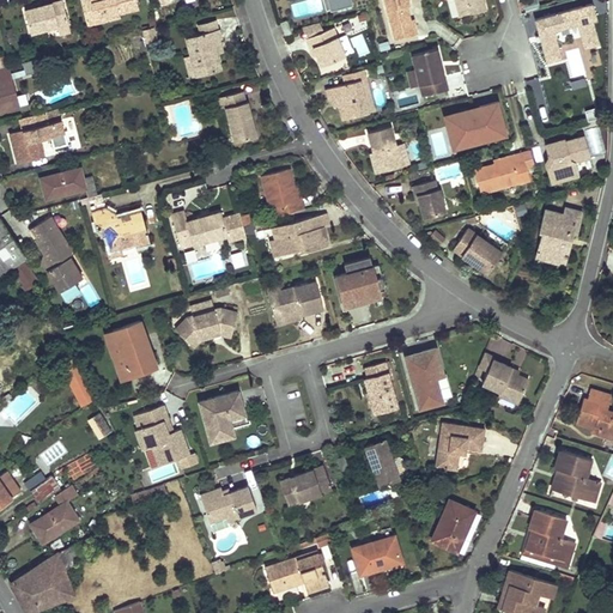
[(68,23),(61,0),(54,0),(37,5),(37,7),(35,8),(34,6),(24,8),(30,32),(68,23)]
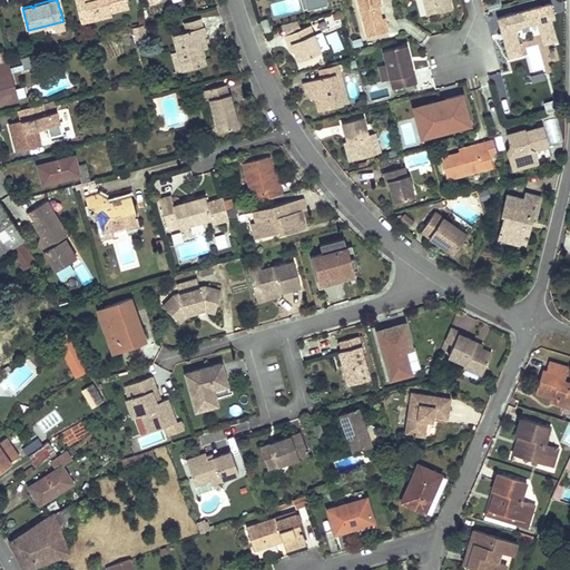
[(129,8),(127,0),(85,0),(85,1),(77,3),(82,25),(91,21),(89,15),(97,12),(98,17),(115,12),(129,8)]
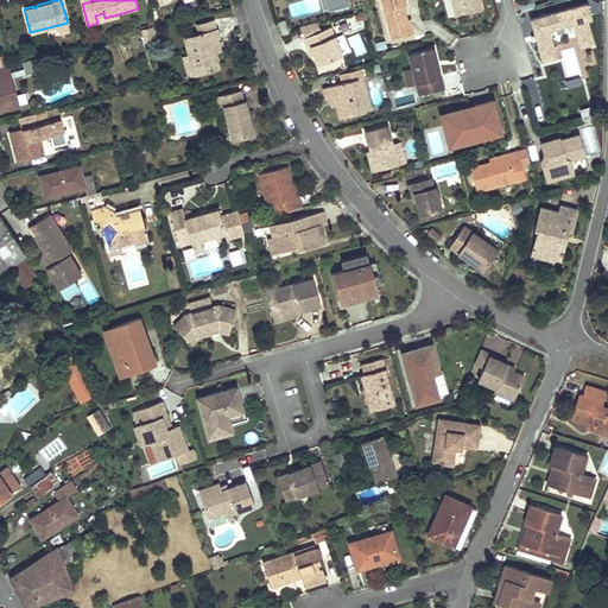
[(416,23),(412,24),(406,5),(410,5),(409,0),(384,0),(396,39),(418,33),(416,23)]
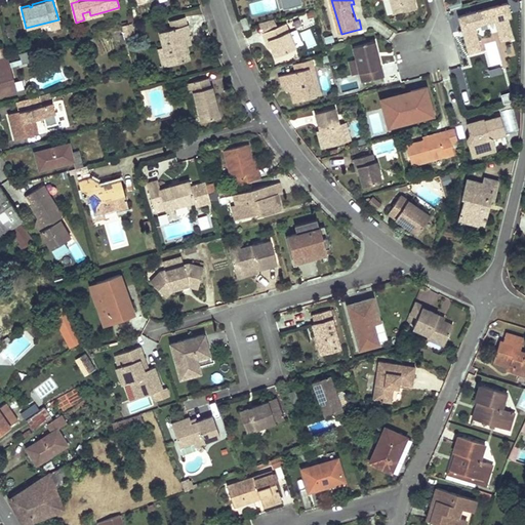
[(391,0),(395,12),(417,6),(415,0),(391,0)]
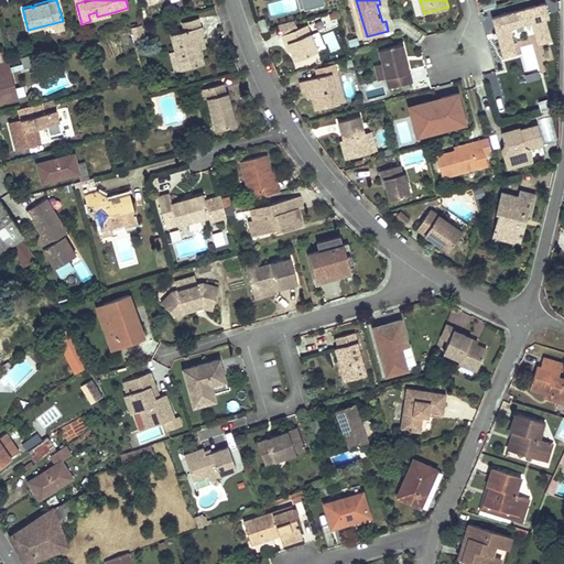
[(488,0),(481,2),(484,11),(497,7),(495,0),(488,0)]
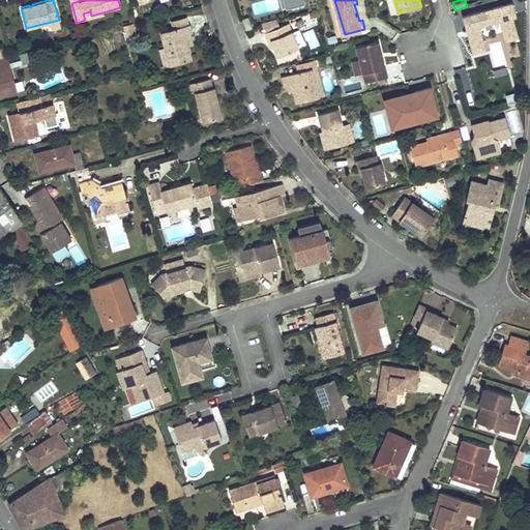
[(519,15),(514,1),(466,16),(476,53),(484,51),(486,54),(490,53),(489,49),(490,49),(488,41),(484,41),(483,37),(486,37),(483,27),(482,25),(493,22),(493,24),(503,21),(505,26),(508,25),(509,29),(506,30),(509,40),(520,37),(517,28),(519,28),(516,16),(519,15)]
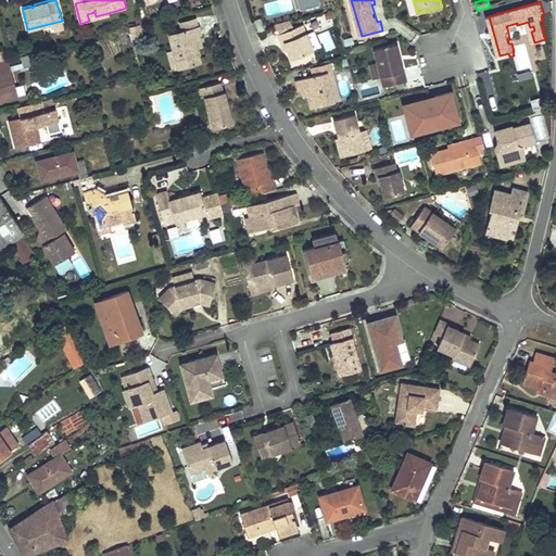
[(113,14),(112,12),(96,16),(95,12),(87,14),(89,21),(113,14)]
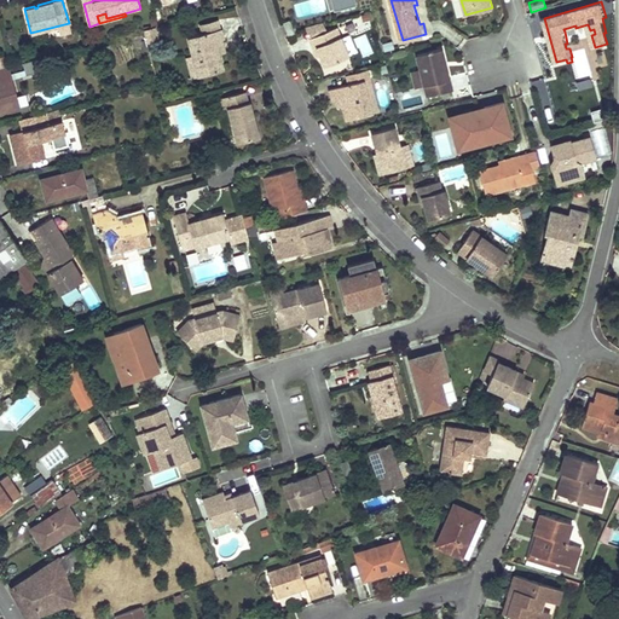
[(221,30),(219,21),(201,25),(203,35),(221,30)]
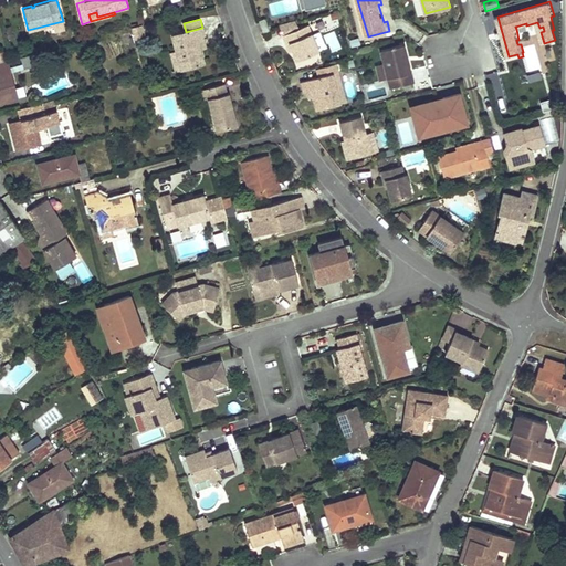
[(144,37),(140,25),(132,28),(134,40),(144,37)]
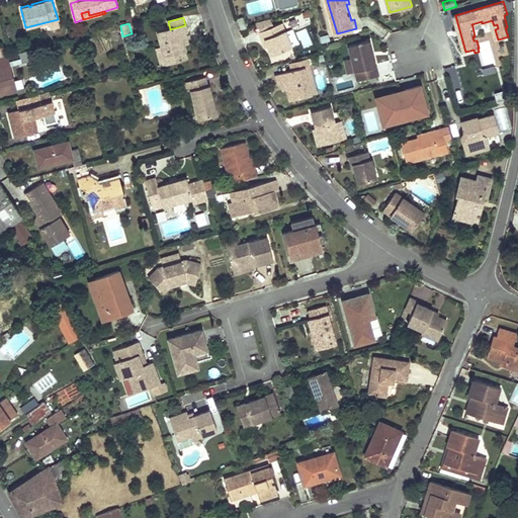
[(188,33),(186,25),(185,25),(170,29),(159,32),(163,48),(167,64),(187,59),(184,47),(181,35),(185,34),(188,33)]
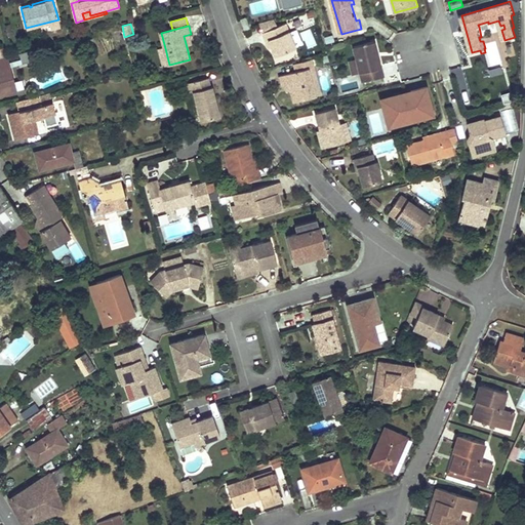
[(299,52),(291,28),(268,36),(271,45),(274,44),(276,50),(280,59),(299,52)]
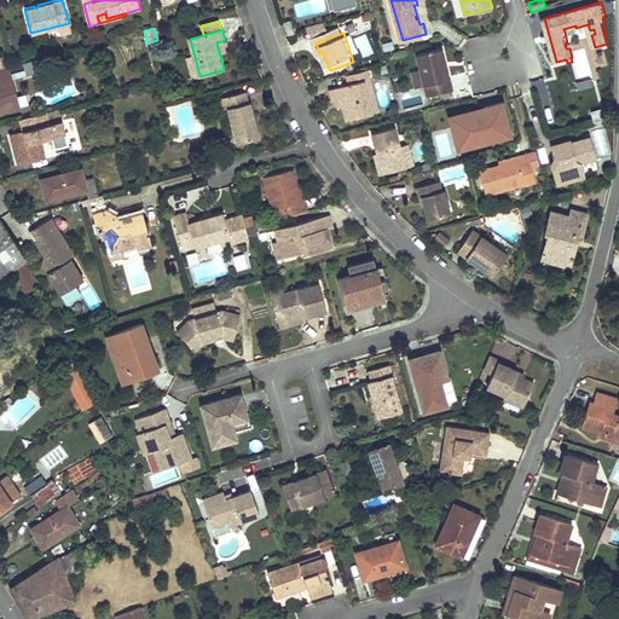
[(365,52),(375,47),(369,34),(359,39),(365,52)]
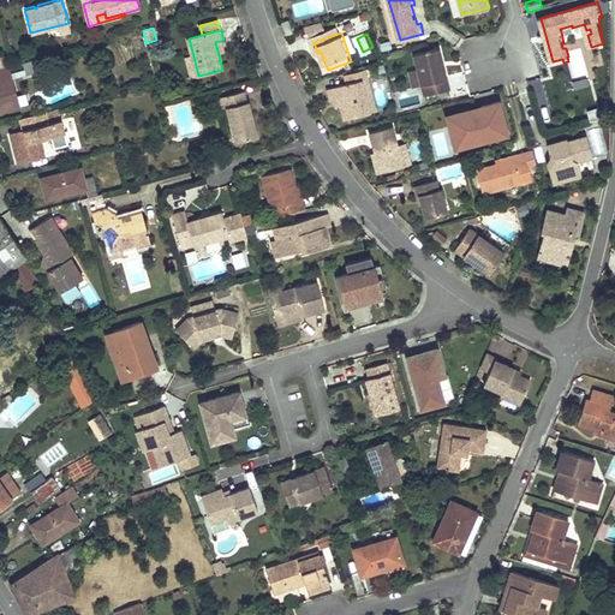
[(453,90),(442,48),(417,55),(421,67),(424,85),(428,97),(453,90)]
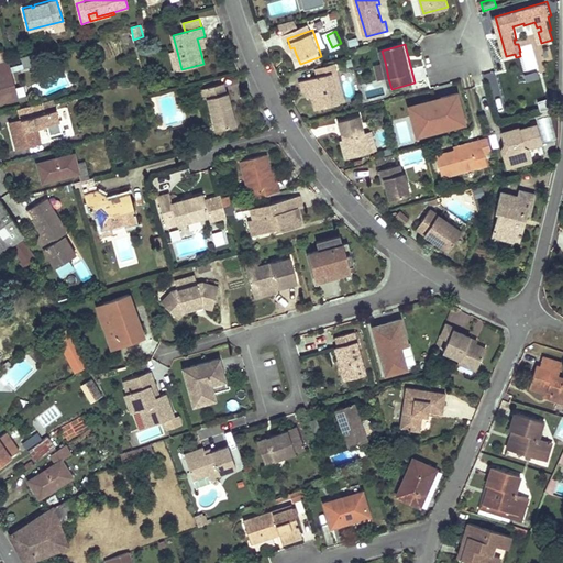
[(172,53),(177,72),(181,69),(177,52),(172,53)]
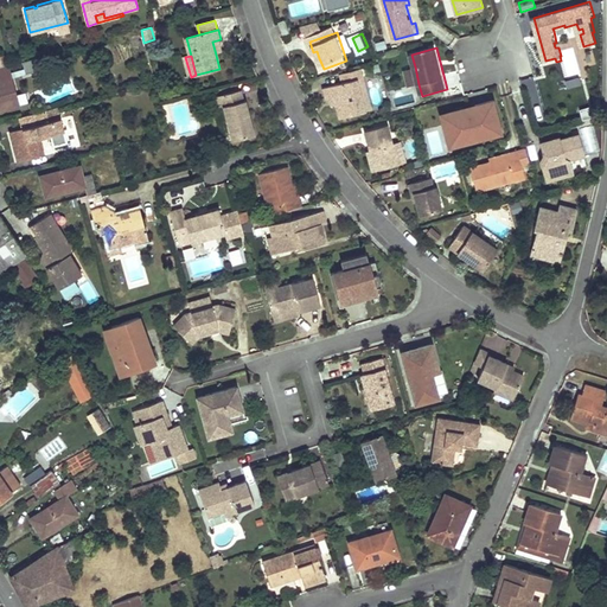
[(7,65),(0,66),(0,109),(18,106),(7,65)]
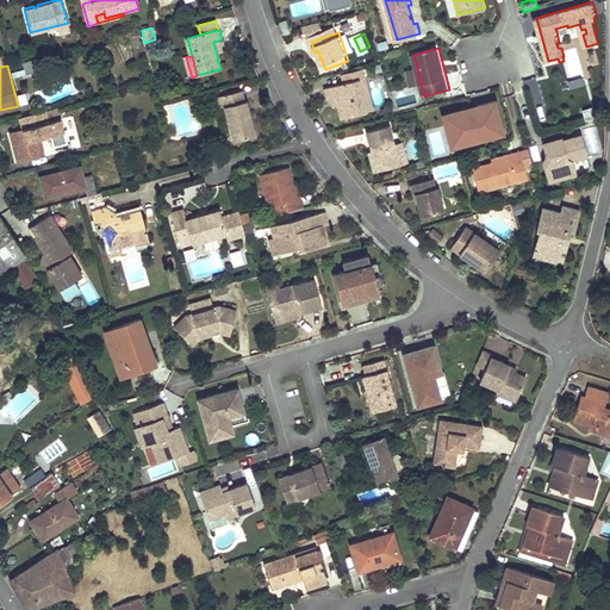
[(421,85),(417,67),(408,69),(412,87),(421,85)]
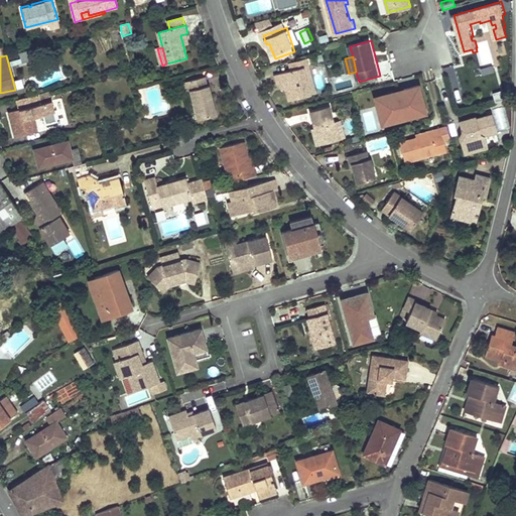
[(311,66),(309,58),(291,62),(293,71),(277,75),(279,85),(283,84),(289,82),(290,87),(288,88),(291,101),(313,95),(305,68),(311,66)]
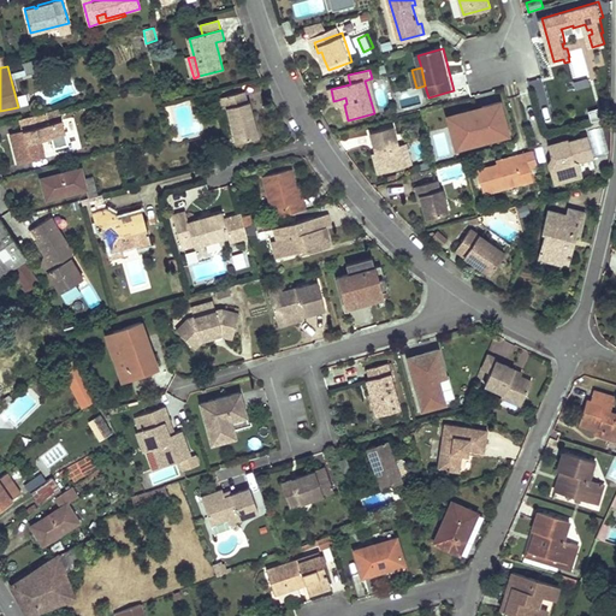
[(380,111),(372,78),(365,81),(374,113),(380,111)]
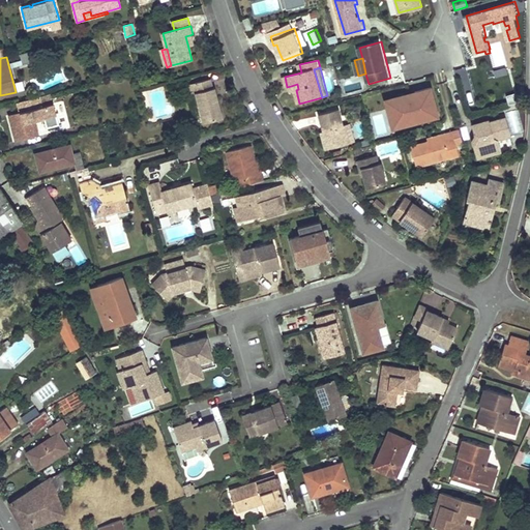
[(211,79),(187,85),(189,95),(196,94),(204,122),(224,117),(221,107),(218,108),(217,102),(219,101),(216,88),(214,88),(211,79)]
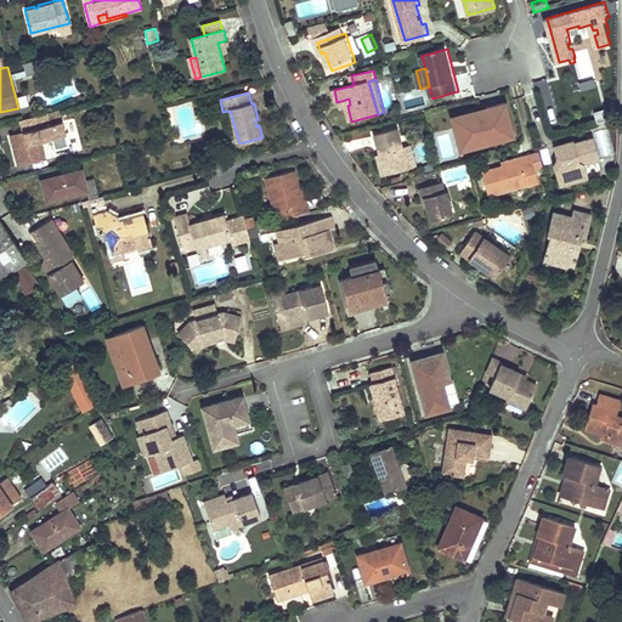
[(463,145),(514,131),(507,105),(456,118),(463,145)]
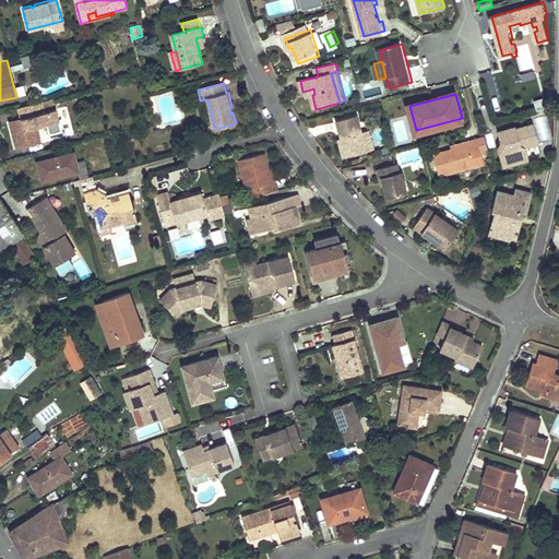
[(52,98),(19,107),(21,118),(22,122),(11,126),(16,147),(39,141),(35,127),(59,120),(52,98)]
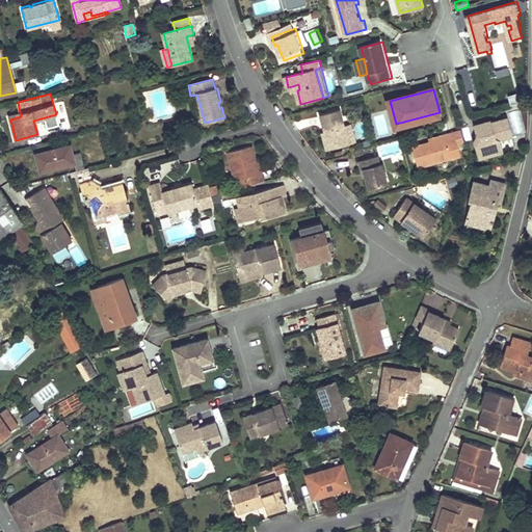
[(519,95),(508,97),(510,106),(521,103),(519,95)]
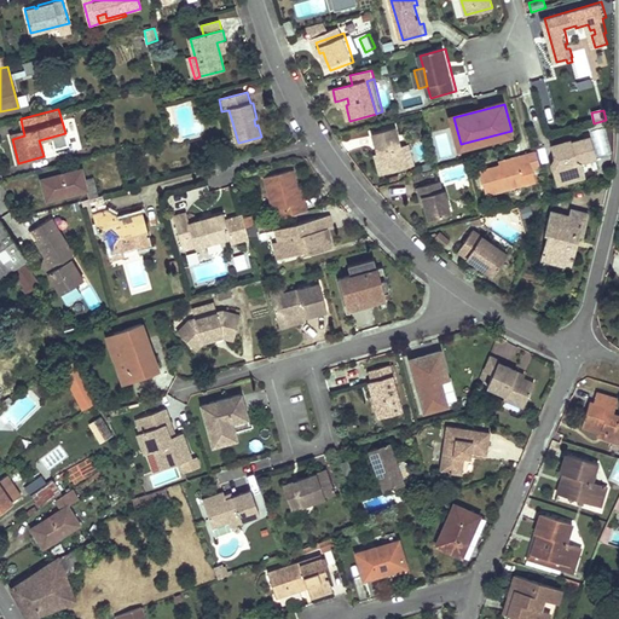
[(398,127),(375,133),(380,154),(381,157),(379,158),(382,174),(409,167),(406,158),(409,157),(406,145),(404,146),(398,127)]
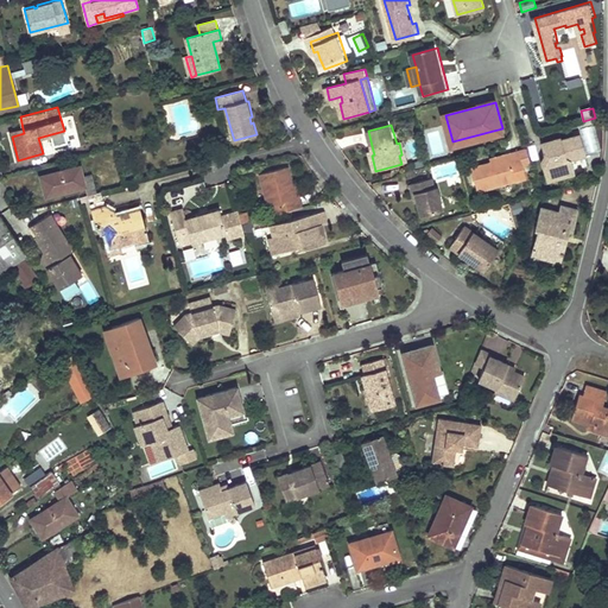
[(589,154),(583,134),(564,139),(564,137),(544,143),(548,154),(549,154),(556,158),(555,162),(550,159),(544,160),(548,172),(555,170),(556,177),(577,170),(575,159),(589,154)]
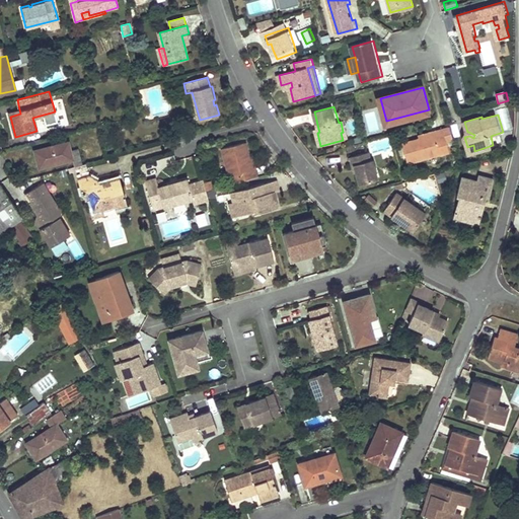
[(341,133),(343,140),(350,138),(345,121),(341,122),(343,132),(341,133)]
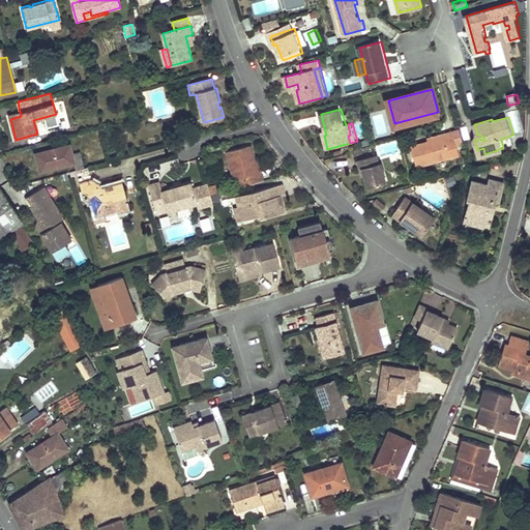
[(466,143),(463,130),(455,133),(459,145),(466,143)]
